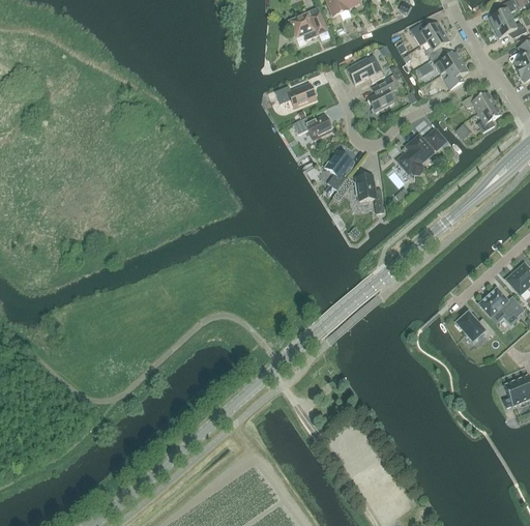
[(326,0),(332,15),(348,8),(347,6),(359,1),(359,0),(326,0)]
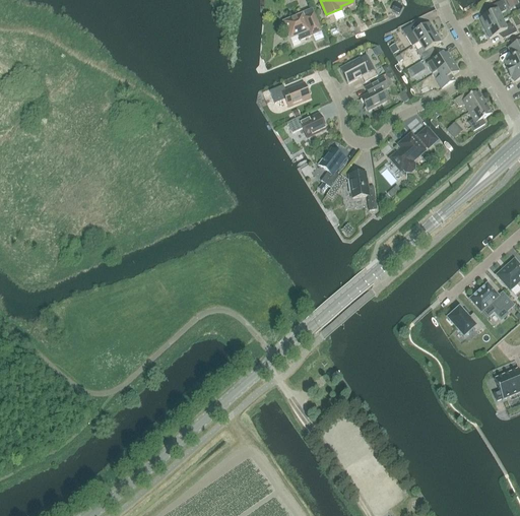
[(484,25),(503,16),(500,10),(506,8),(504,4),(506,3),(504,0),(497,0),(488,4),(491,10),(479,15),(484,25)]
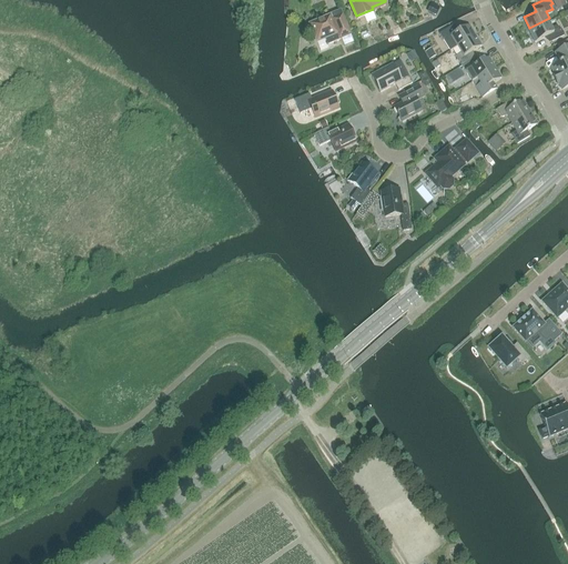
[(316,18),(310,20),(317,38),(325,34),(327,41),(351,31),(345,19),(335,23),(332,13),(320,19),(316,18)]
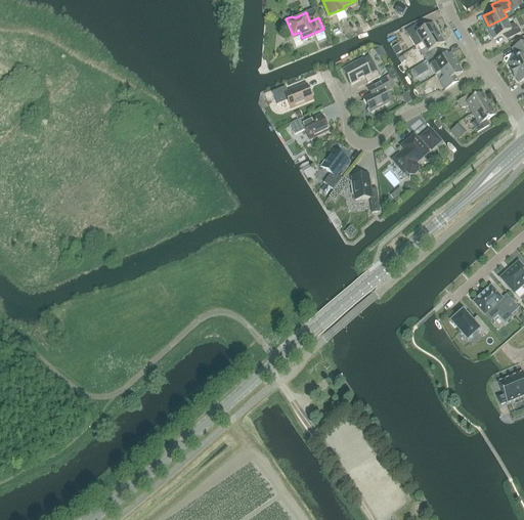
[(507,16),(488,26),(493,36),(505,31),(508,36),(520,30),(518,24),(516,25),(514,20),(510,23),(507,16)]
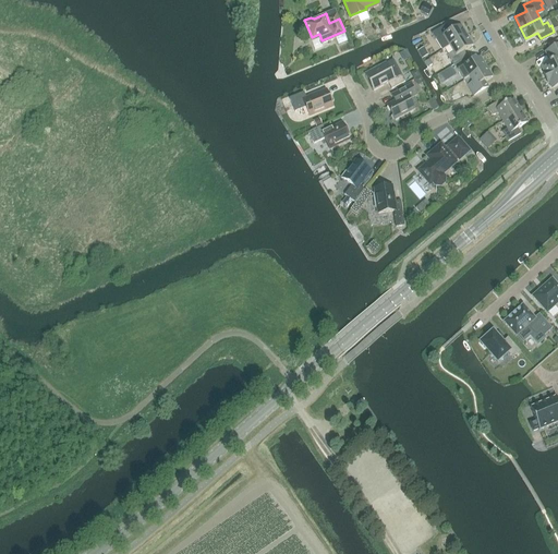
[(441,46),(449,41),(466,31),(460,21),(450,26),(446,20),(432,29),(436,36),(441,46)]
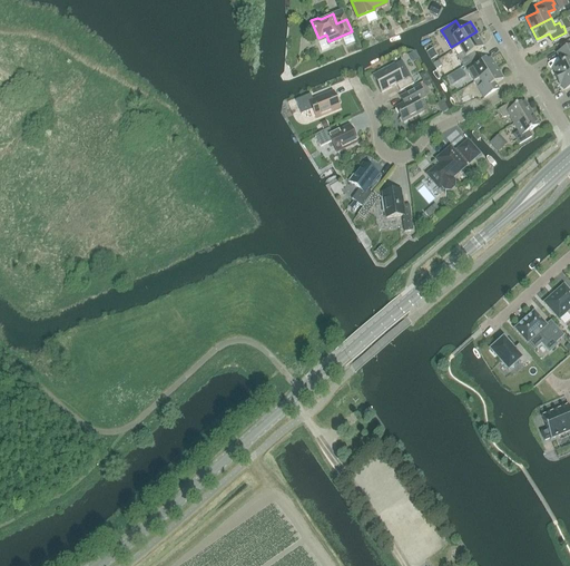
[(477,31),(459,42),(463,49),(458,52),(464,62),(477,54),(473,48),(482,41),(477,31)]
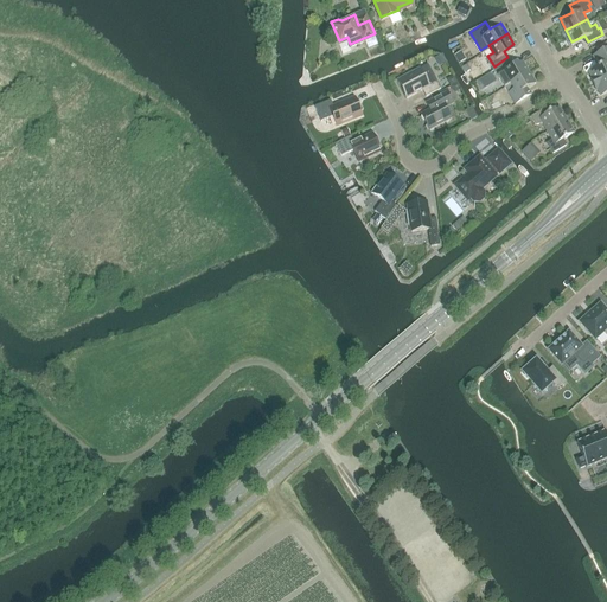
[(593,81),(606,74),(606,46),(598,51),(601,59),(588,65),(592,74),(590,74),(593,81)]
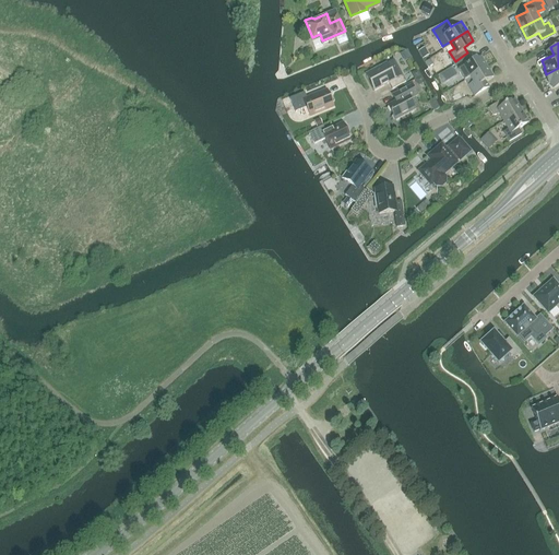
[(487,63),(482,54),(459,67),(465,78),(470,74),(487,63)]
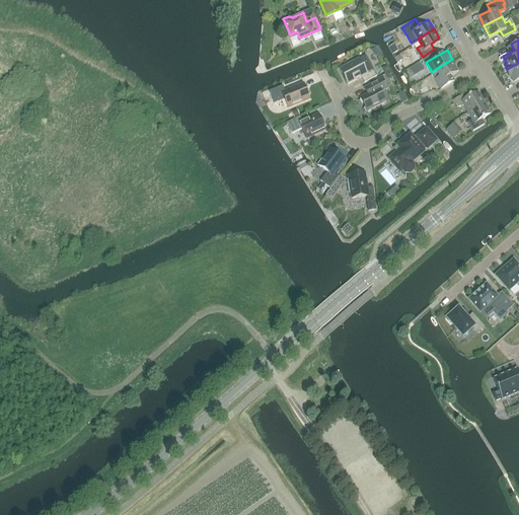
[(373,67),(367,70),(359,56),(341,67),(348,81),(361,74),(364,79),(377,72),(373,67)]
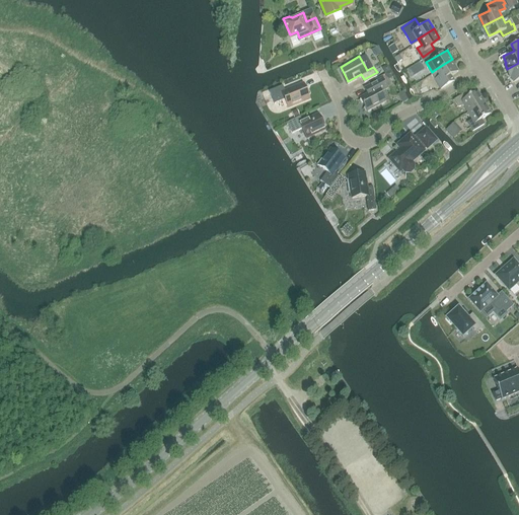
[(436,69),(439,74),(435,77),(440,86),(451,80),(448,75),(458,68),(452,59),(436,69)]
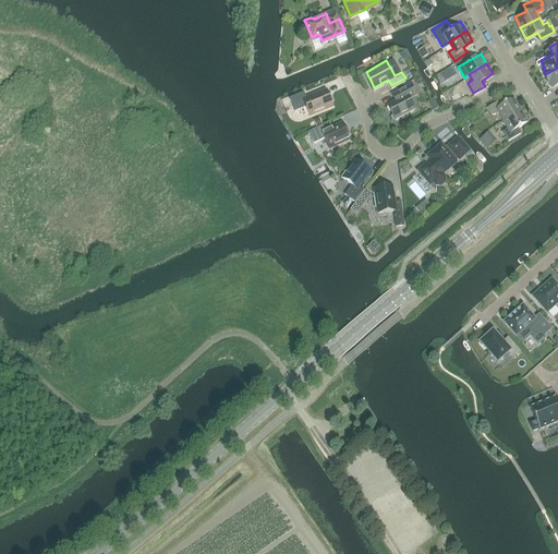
[(557,68),(545,74),(548,81),(549,81),(552,85),(557,82),(557,68)]
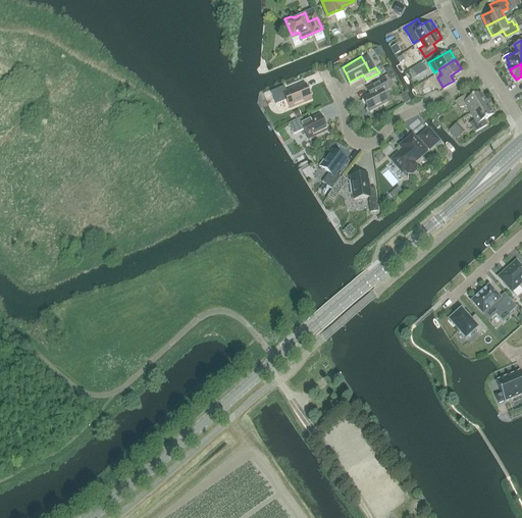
[(369,109),(388,99),(383,89),(389,86),(384,75),(372,83),(365,87),(368,92),(362,96),(369,109)]
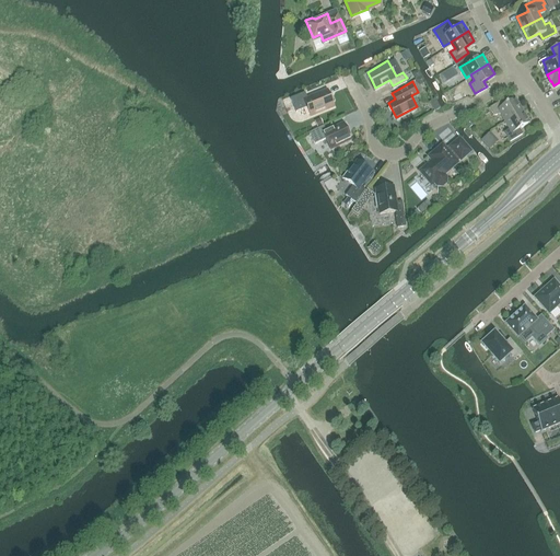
[(311,112),(334,103),(327,88),(308,95),(305,89),(290,95),(295,109),(307,104),(311,112)]
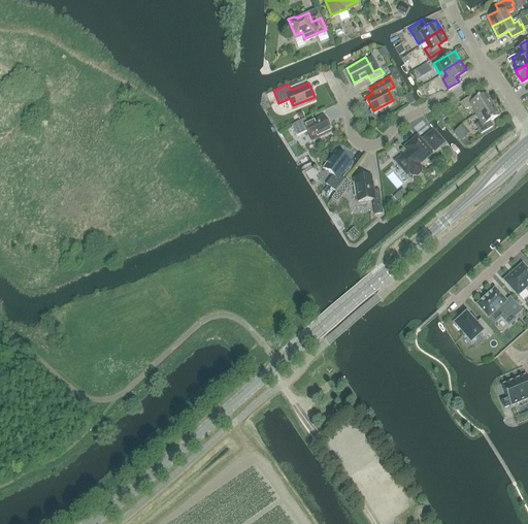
[(471,104),(475,111),(493,101),(486,90),(475,96),(473,92),(462,98),(466,105),(471,104)]
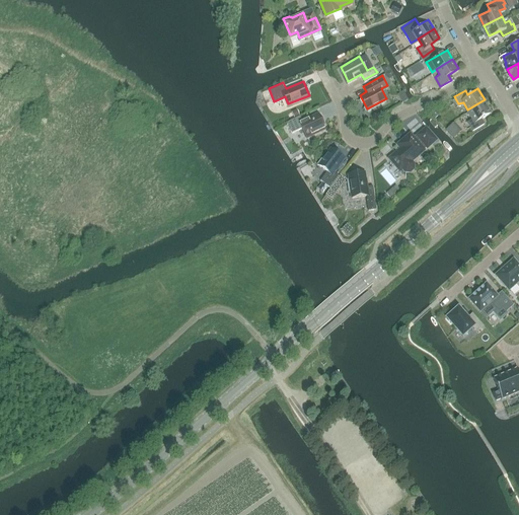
[(485,99),(467,109),(472,117),(468,121),(472,128),(484,121),(482,117),(491,111),(485,99)]
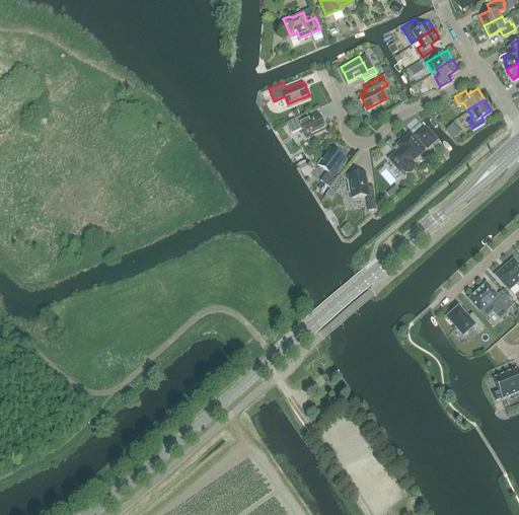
[(306,134),(324,126),(318,113),(303,120),(300,113),(286,120),(291,131),(302,126),(306,134)]
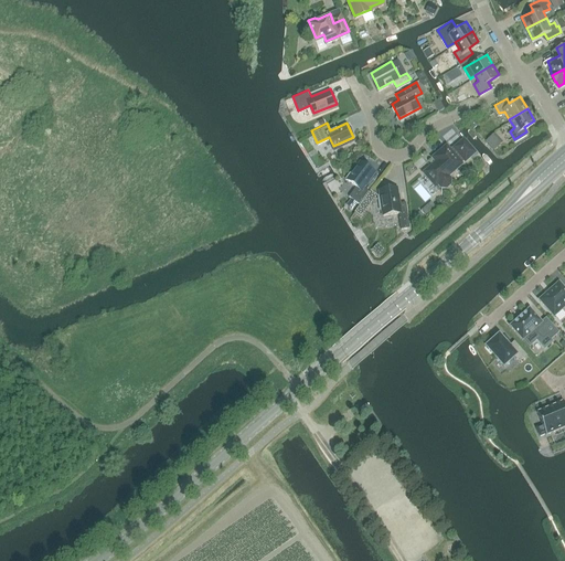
[(494,131),(486,139),(494,148),(503,140),(494,131)]
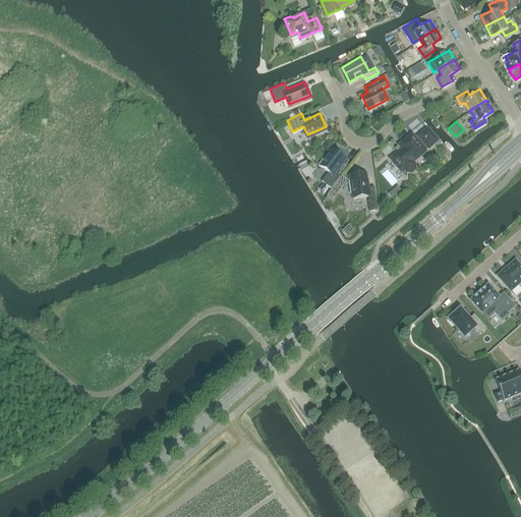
[(417,161),(414,158),(438,137),(427,126),(418,134),(418,135),(417,136),(413,130),(398,144),(401,147),(391,156),(402,169),(404,168),(406,170),(412,171),(416,168),(417,161)]
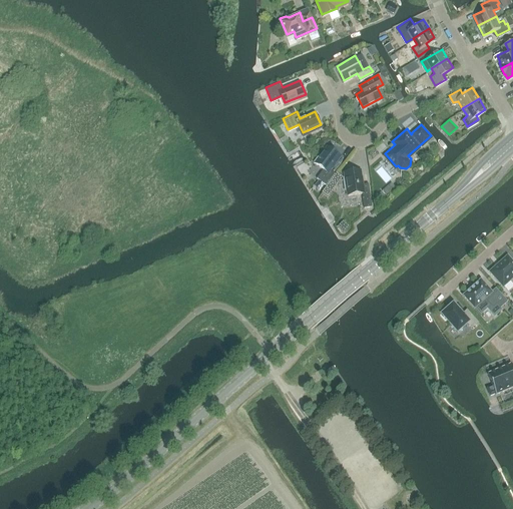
[(326,182),(335,170),(330,166),(340,153),(328,144),(316,161),(323,166),(317,175),(326,182)]
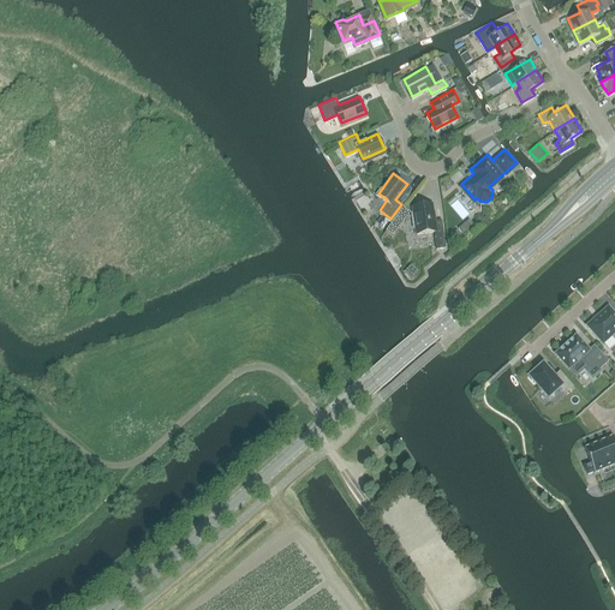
[(416,232),(434,229),(436,246),(446,245),(442,216),(434,217),(431,202),(413,204),(415,209),(413,209),(416,226),(415,226),(416,232)]
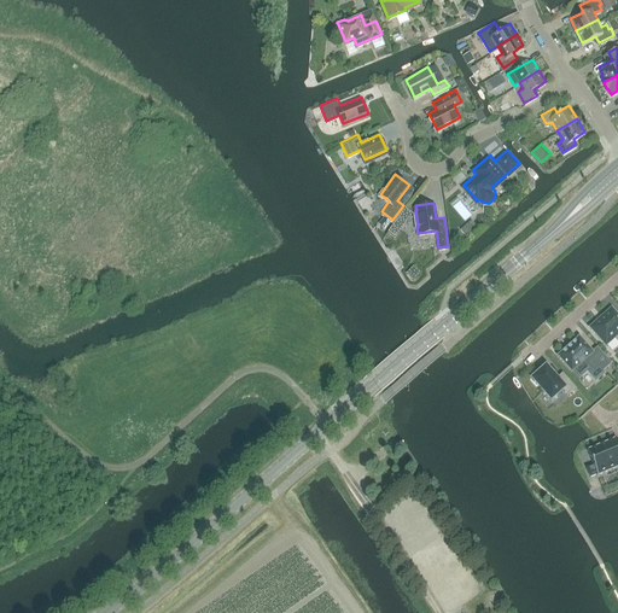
[(388,228),(395,233),(412,210),(406,205),(388,228)]
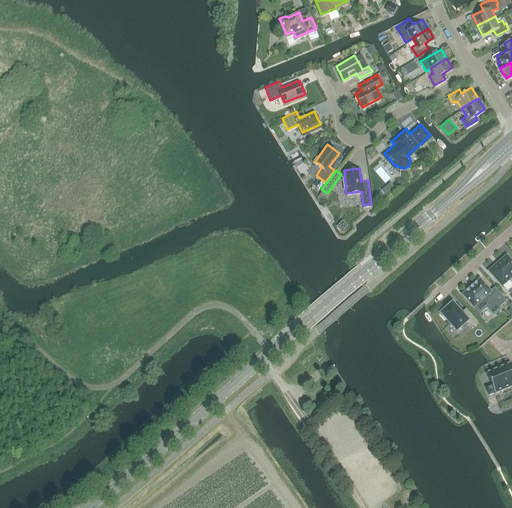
[(385,186),(395,180),(393,176),(382,182),(385,186)]
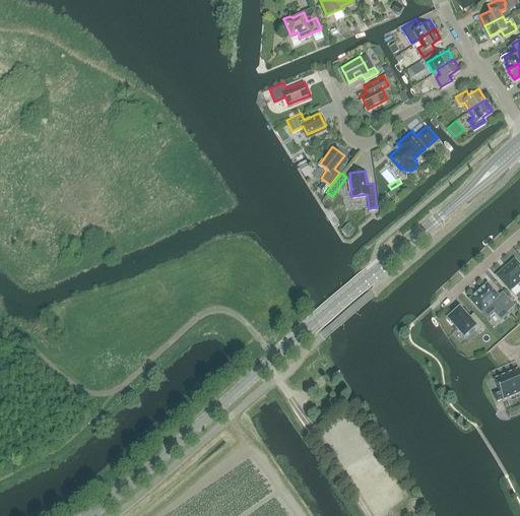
[(341,228),(347,233),(352,227),(347,221),(341,228)]
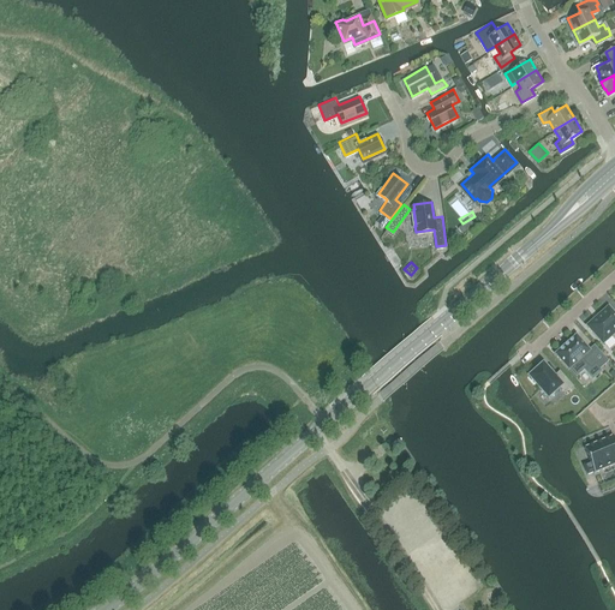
[(614,310),(608,303),(586,322),(603,340),(614,329),(614,310)]
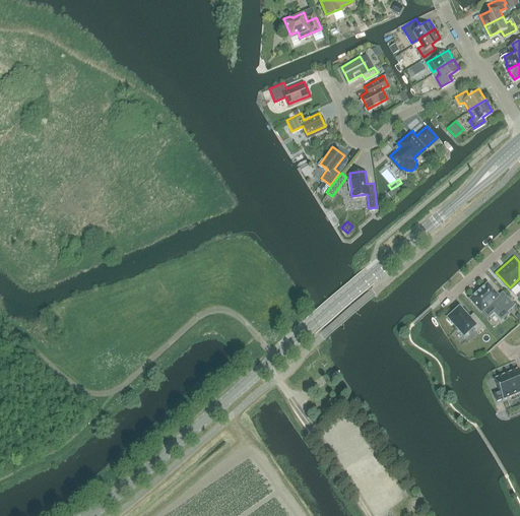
[(499,294),(488,280),(469,297),(480,310),(492,300),(495,303),(498,300),(507,309),(515,303),(505,292),(501,297),(499,294)]
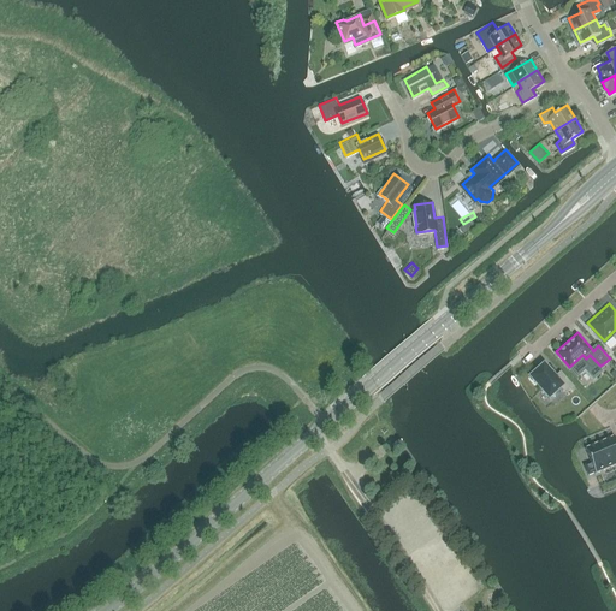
[(535,369),(531,374),(549,395),(561,385),(566,390),(574,384),(561,368),(555,374),(544,362),(543,363),(542,362),(534,368),(535,369)]
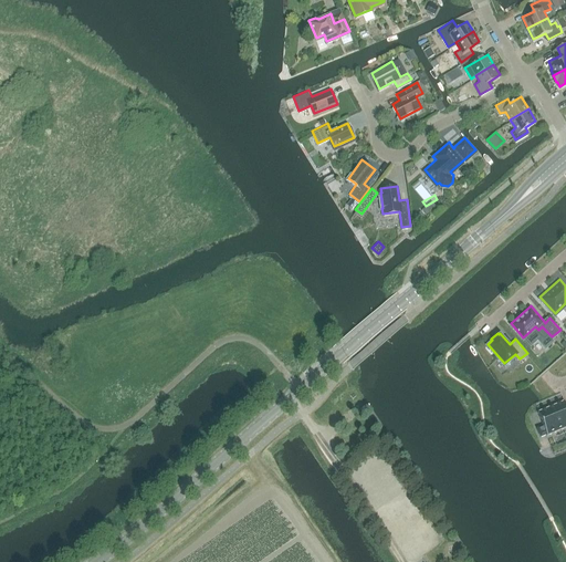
[(537,409),(547,433),(565,424),(565,403),(564,398),(537,409)]
